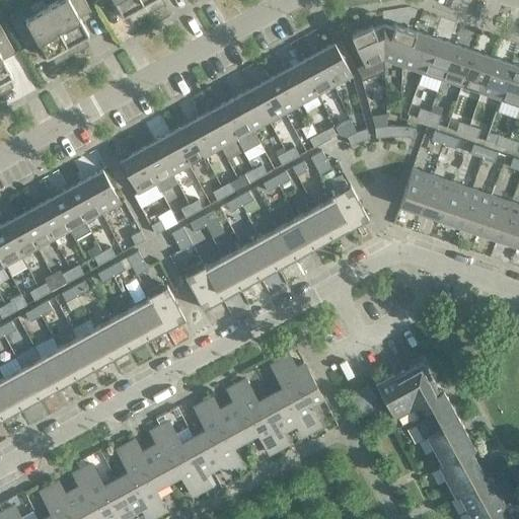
[(56,61),(71,53),(46,6),(42,0),(35,0),(8,15),(22,42),(34,35),(46,57),(51,54),(56,61)]
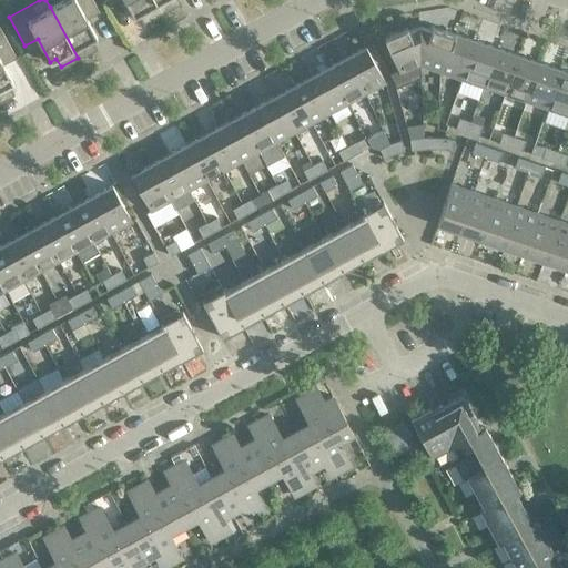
[(61,0),(50,7),(78,58),(95,48),(91,40),(97,37),(83,13),(97,6),(93,0),(61,0)]
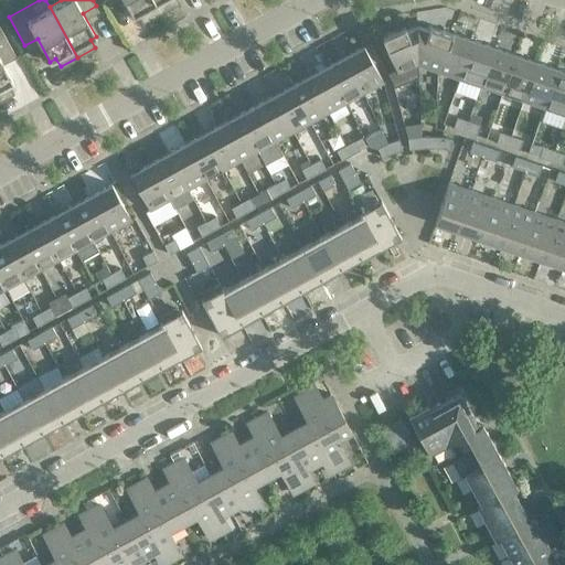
[(160,12),(153,0),(124,0),(132,17),(139,13),(144,21),(160,12)]
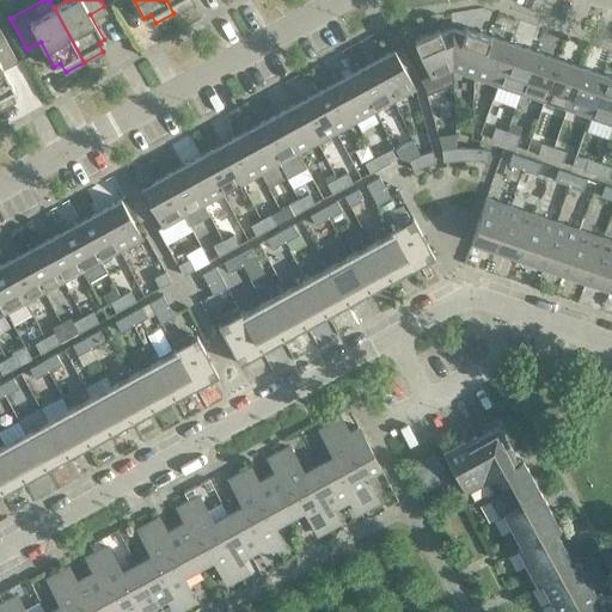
[(166,0),(173,13),(193,2),(190,0),(166,0)]
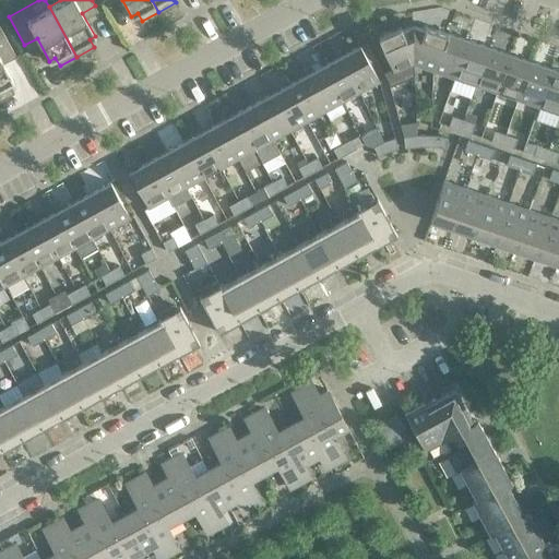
[(423,28),(412,25),(414,63),(432,70),(445,32),(424,24),(423,28)]
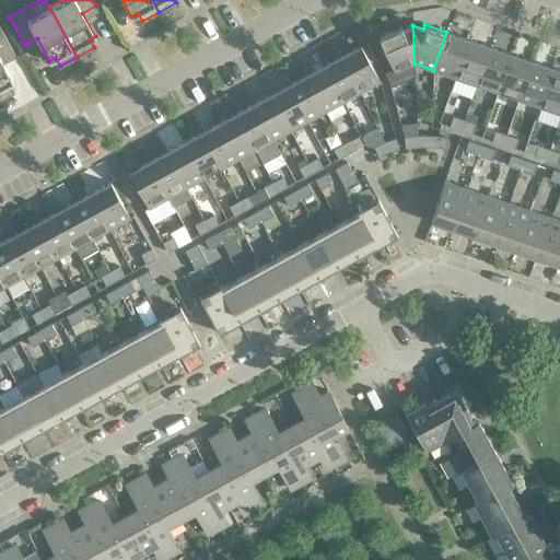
[(415,63),(412,25),(403,30),(400,25),(378,35),(393,69),(385,72),(392,86),(415,77),(415,63)]
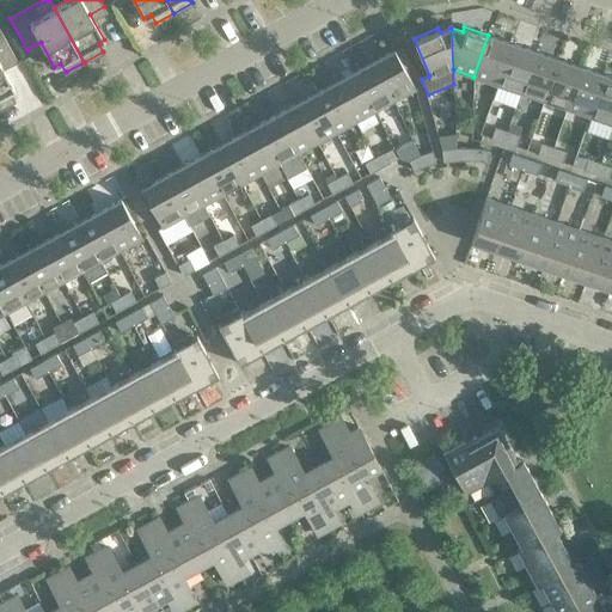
[(0,108),(13,101),(8,92),(14,89),(0,63),(14,55),(0,29),(0,108)]
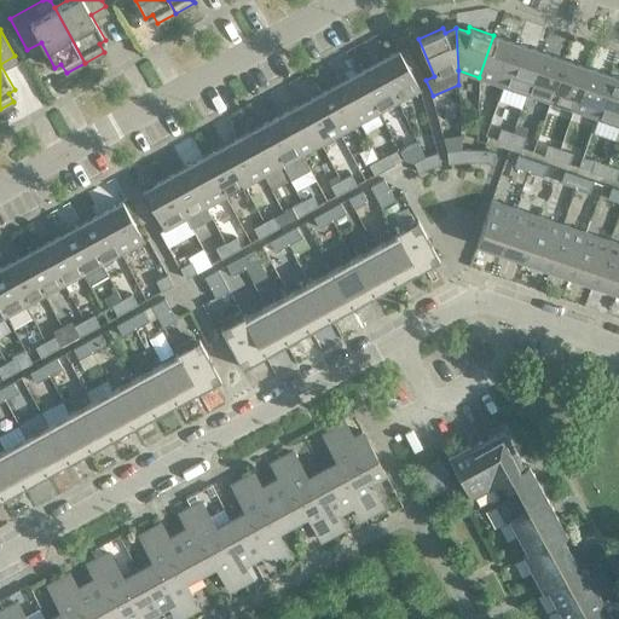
[(518,44),(493,35),(479,77),(503,86),(518,44)]
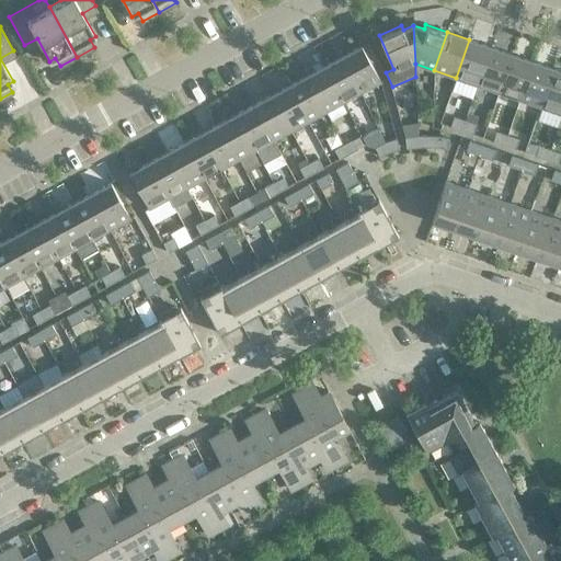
[(490,46),(469,39),(456,78),(477,84),(490,46)]
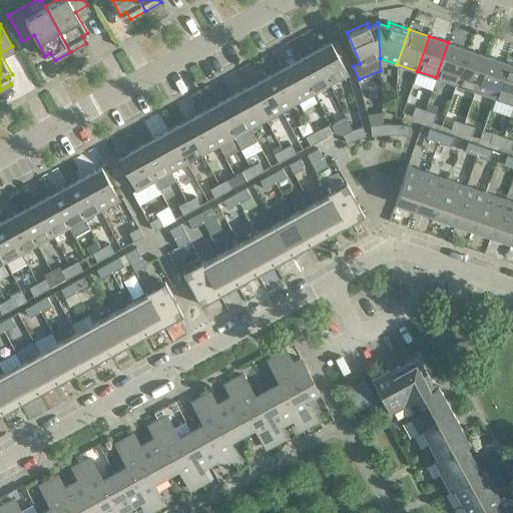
[(348,74),(330,41),(312,51),(329,84),(348,74)]
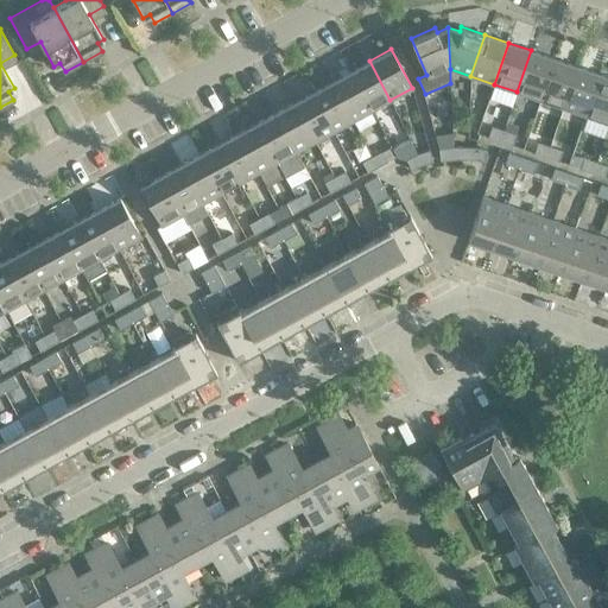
[(553,58),(531,50),(517,92),(539,100),(553,58)]
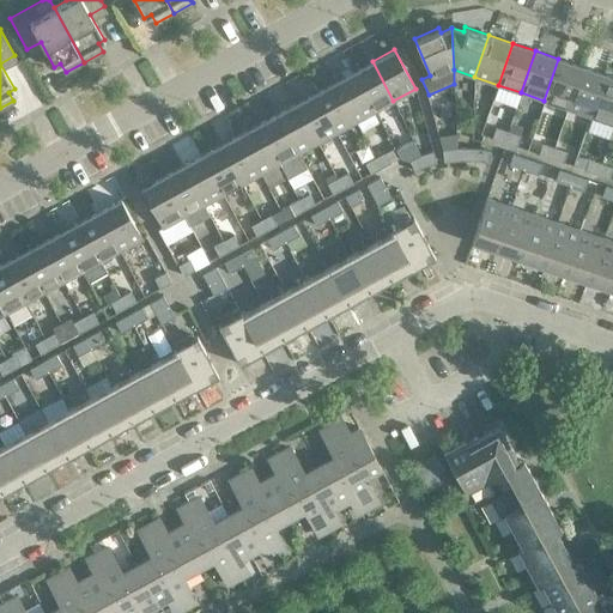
[(582,67),(558,59),(544,101),(568,109),(582,67)]
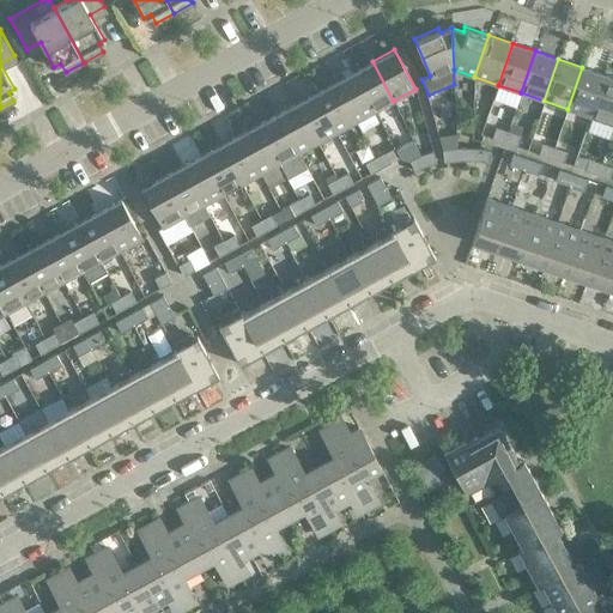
[(393,101),(372,61),(353,72),(375,111),(393,101)]
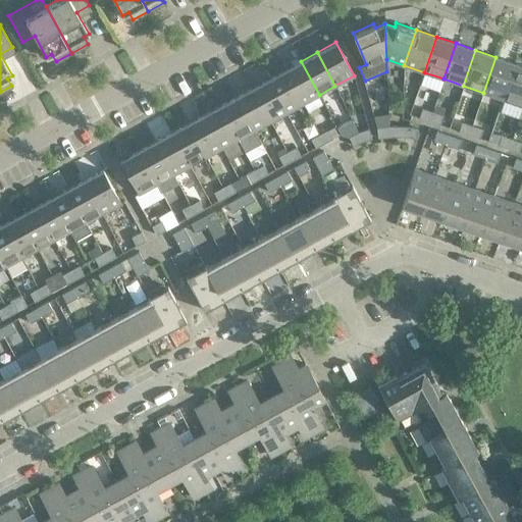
[(515,63),(496,57),(483,93),(503,99),(515,63)]
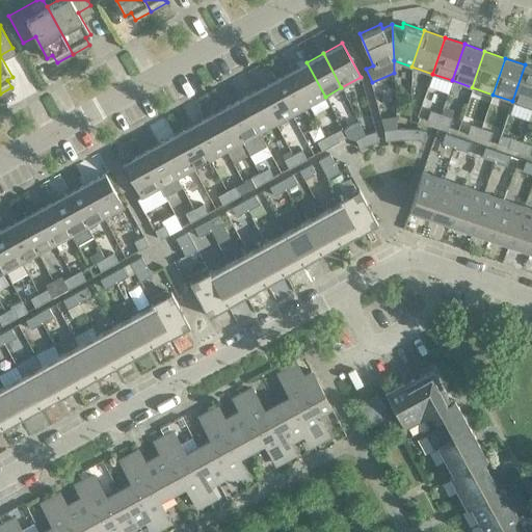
[(325,97),(307,62),(290,72),(309,105),(325,97)]
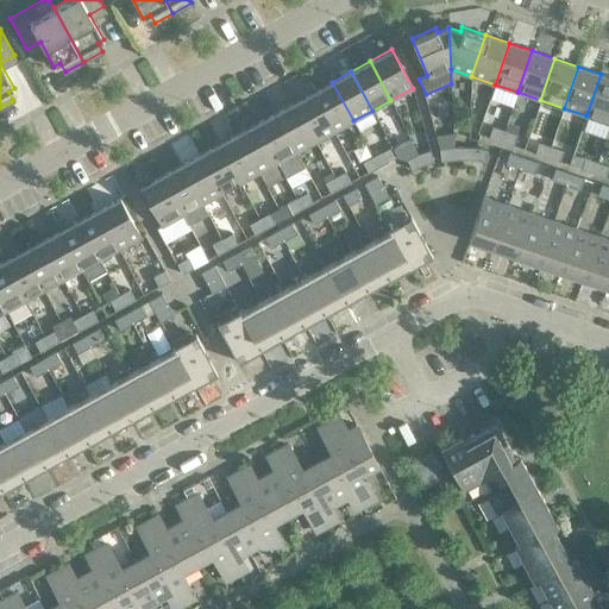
[(608,76),(601,74),(586,115),(608,123),(608,76)]
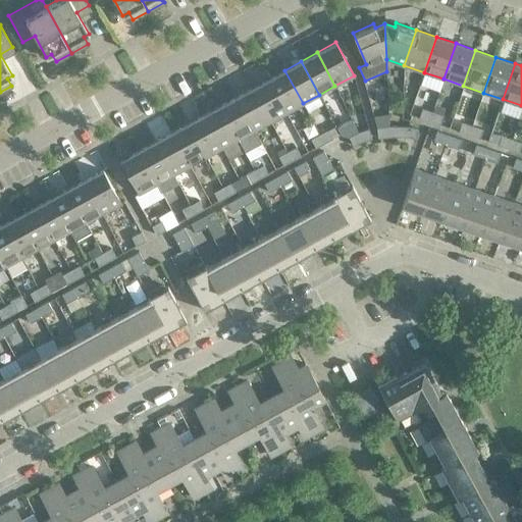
[(303,103),(284,70),(268,79),(286,112),(303,103)]
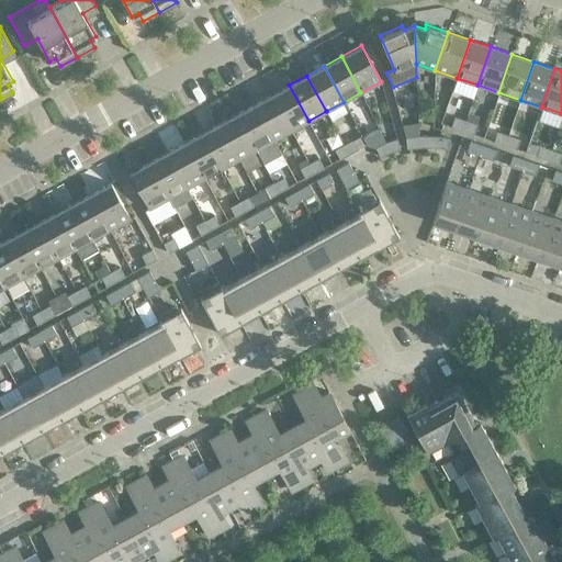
[(308,121),(289,85),(271,94),(291,131),(308,121)]
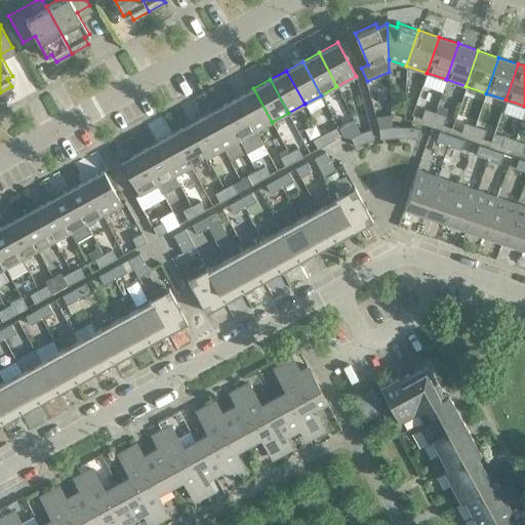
[(272,122),(253,88),(237,97),(255,130),(272,122)]
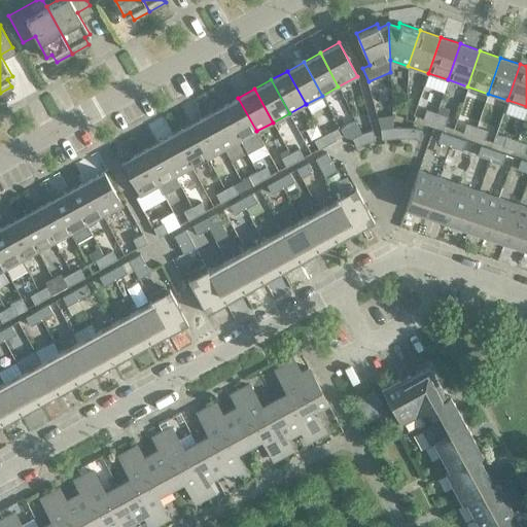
[(256,131),(238,98),(221,107),(240,140),(256,131)]
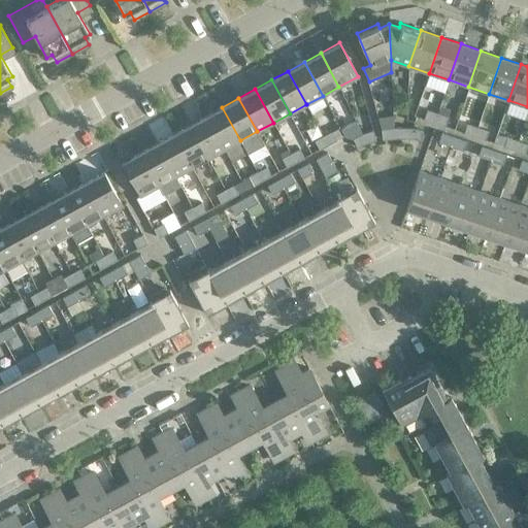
[(240,140),(222,107),(206,116),(224,150),(240,140)]
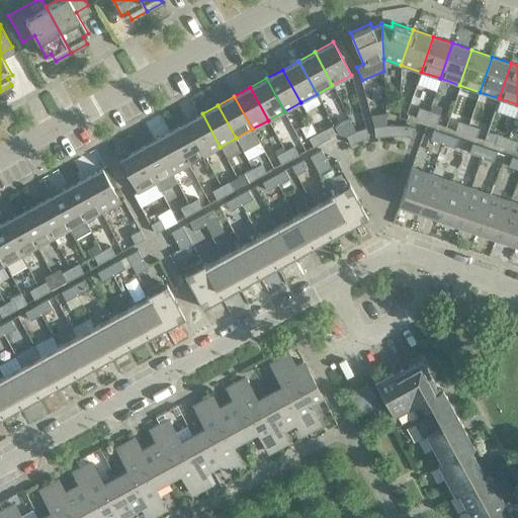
[(419,107),(416,116),(426,120),(429,110),(419,107)]
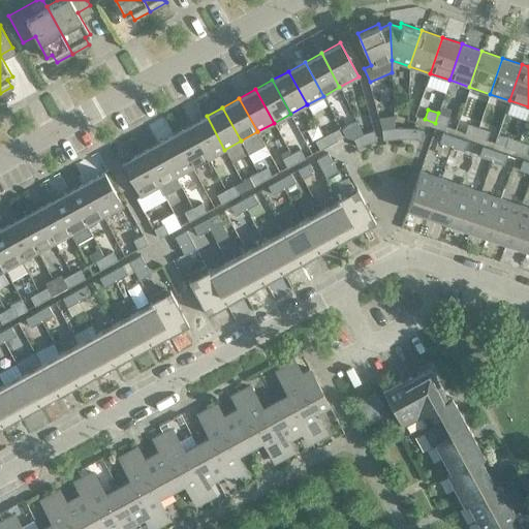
[(448,117),(438,113),(435,123),(445,126),(448,117)]
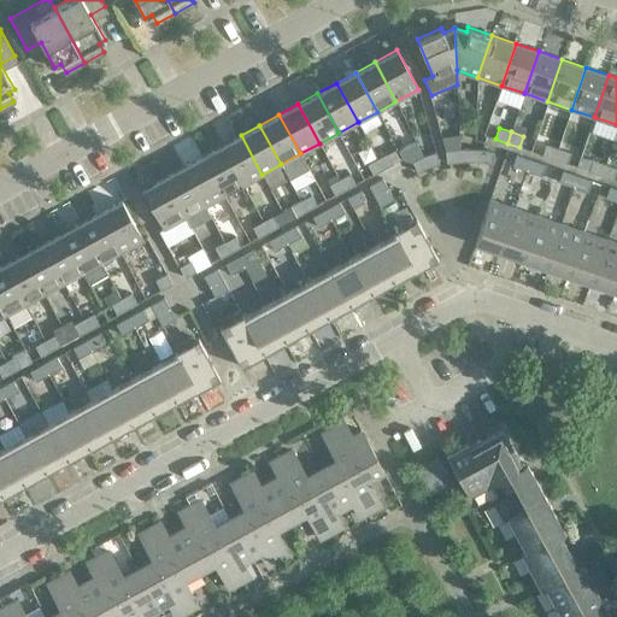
[(262,175),(241,135),(222,146),(244,184),(262,175)]
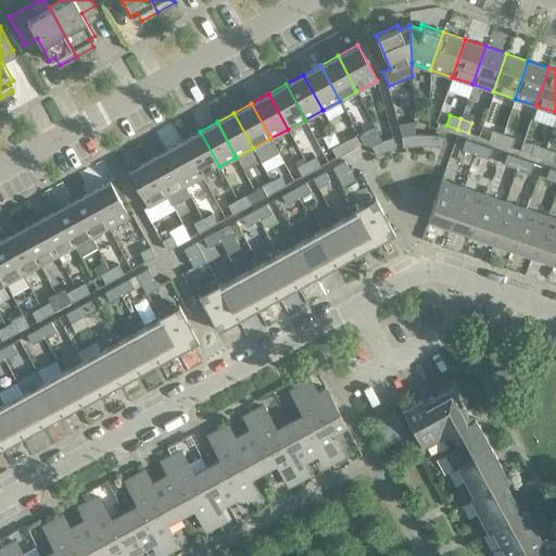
[(492,129),(489,140),(500,143),(503,134),(492,129)]
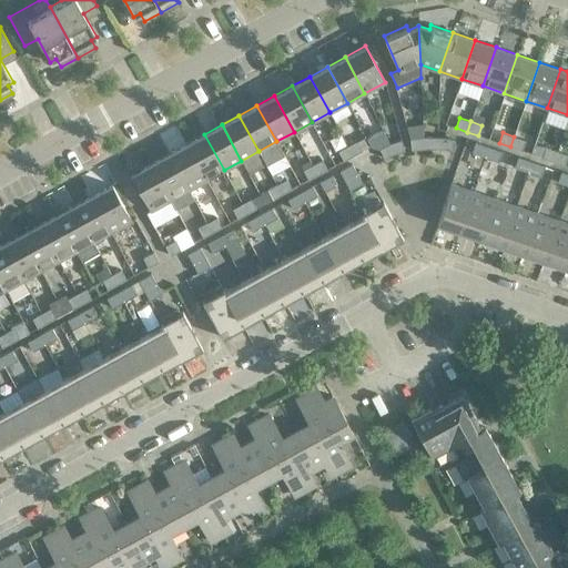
[(224,170),(204,134),(186,144),(206,180),(224,170)]
